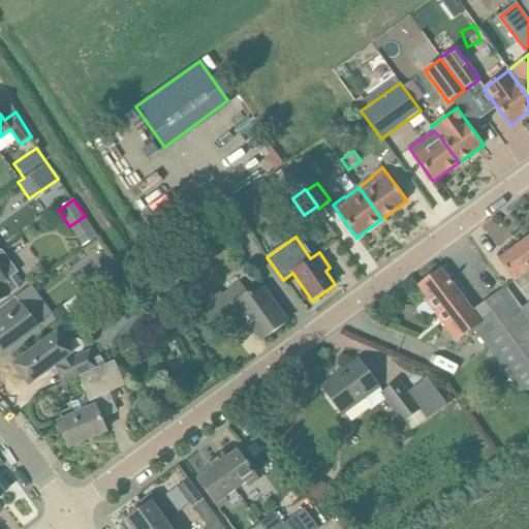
[(528,238),(499,259),(514,280),(528,269),(528,238)]
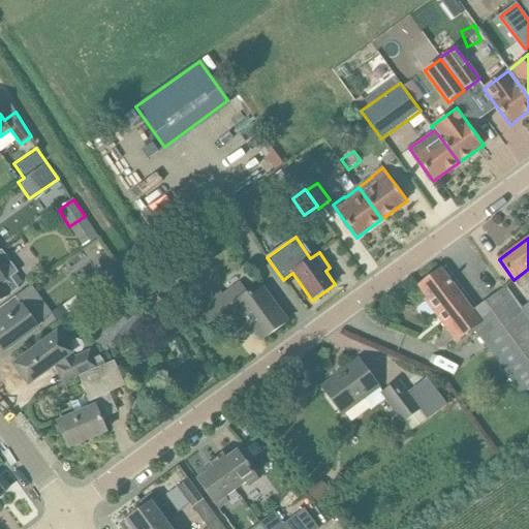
[(2,250),(0,251),(0,303),(20,289),(19,287),(23,284),(17,274),(18,272),(2,250)]
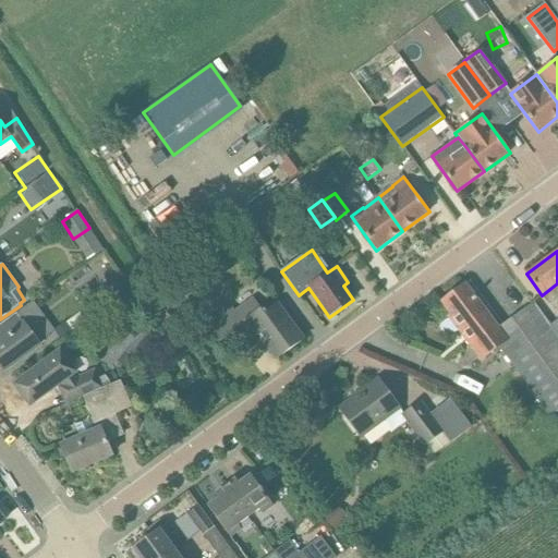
[(465,283),(441,302),(451,314),(448,316),(482,361),(499,347),(553,416),(557,412),(557,335),(552,327),(534,302),(499,328),(465,283)]
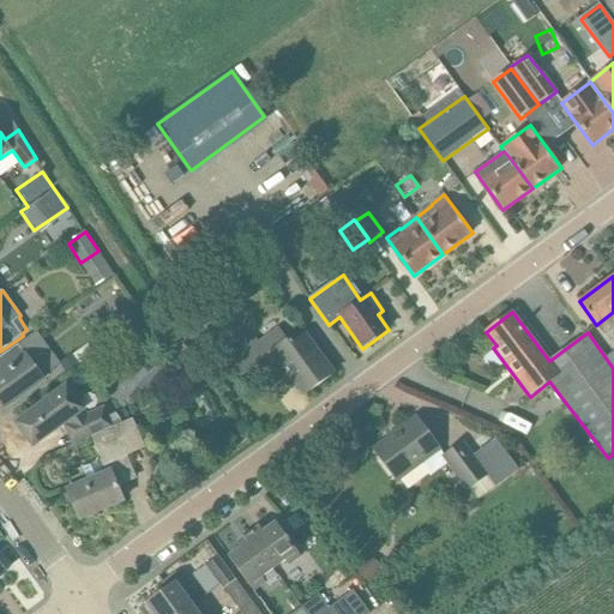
[(335,373),(320,353),(307,335),(293,345),(289,339),(288,339),(281,330),(260,344),(254,337),(226,357),(242,380),(270,361),(288,385),(294,380),(304,395),(335,373)]
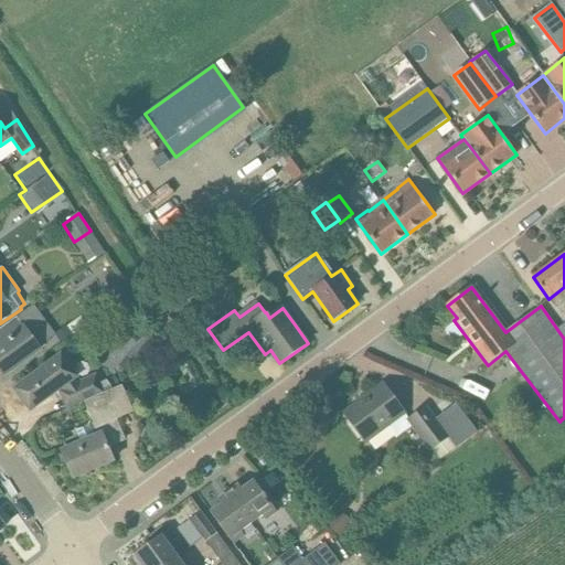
[(0,369),(4,375),(57,337),(55,334),(34,305),(0,329),(0,369)]
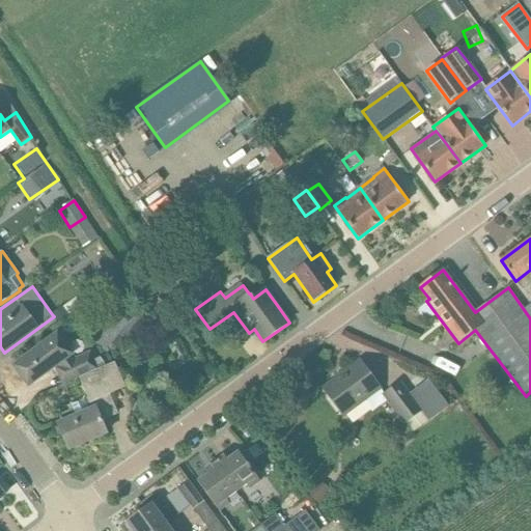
[(62,307),(52,314),(54,316),(58,323),(70,315),(62,307)]
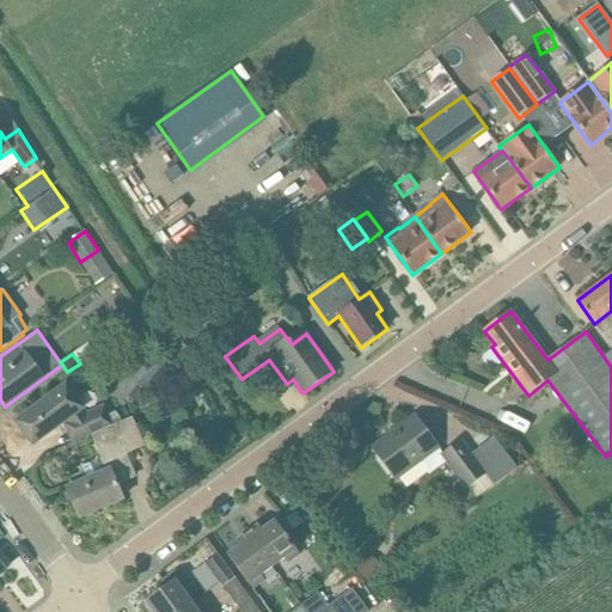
[(74,442),(96,433),(111,426),(104,408),(87,415),(83,409),(84,409),(67,385),(17,422),(34,445),(67,421),(68,423),(66,424),(74,442)]
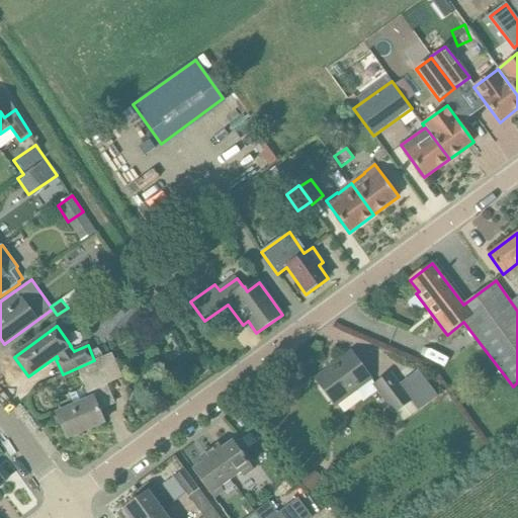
[(371,378),(364,368),(352,352),(316,379),(335,406),(371,378)]
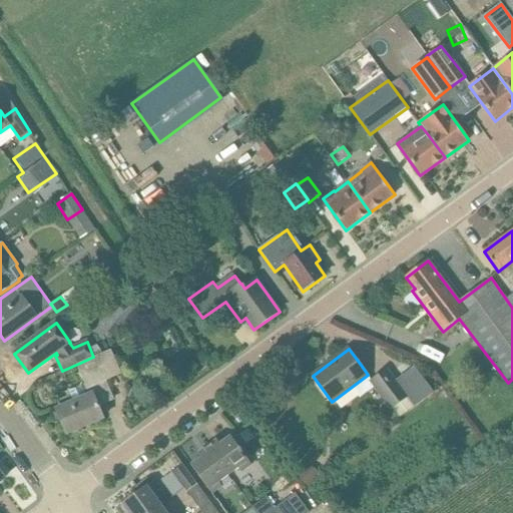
[(121,374),(111,350),(77,365),(85,384),(87,389),(121,374)]
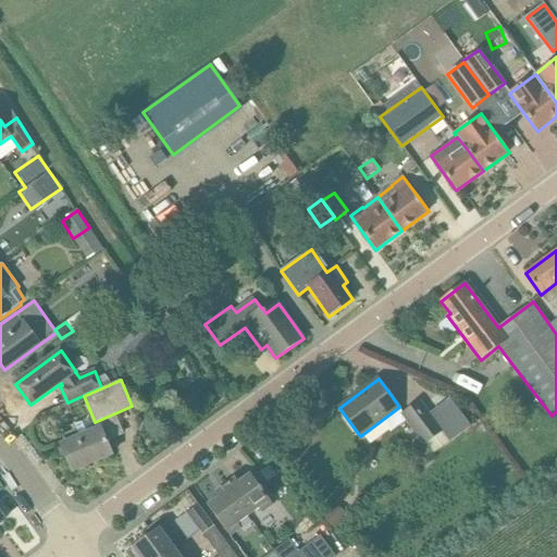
[(425,444),(443,432),(420,401),(403,413),(425,444)]
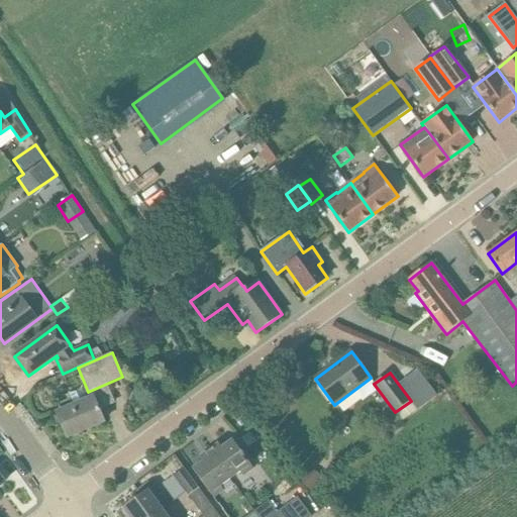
[(86,387),(66,395),(68,400),(58,404),(61,411),(57,413),(67,437),(104,421),(94,397),(91,398),(88,392),(86,387)]
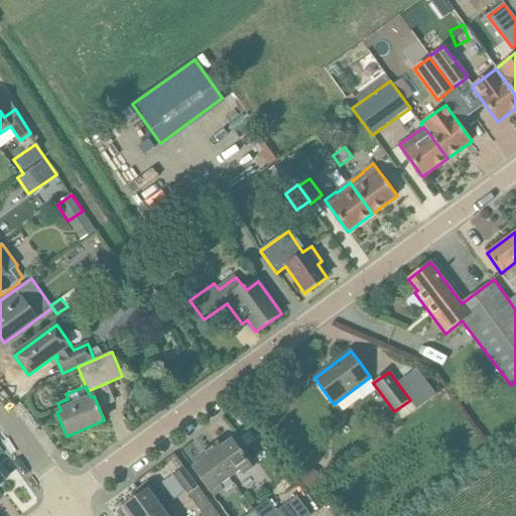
[(253,468),(244,456),(232,438),(222,446),(219,442),(209,449),(230,478),(240,471),(243,475),(253,468)]
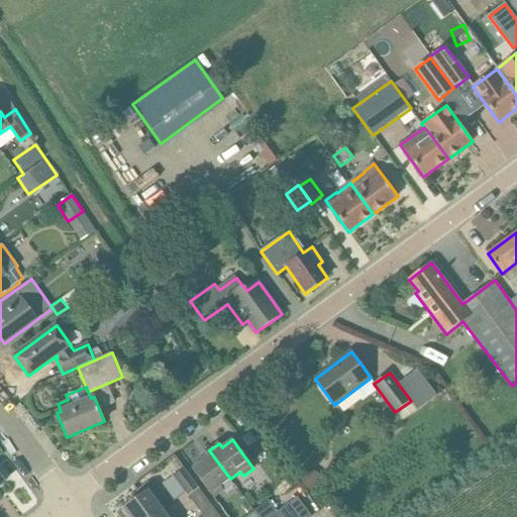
[(221,486),(230,479),(209,450),(200,456),(203,461),(193,469),(214,498),(224,490),(221,486)]
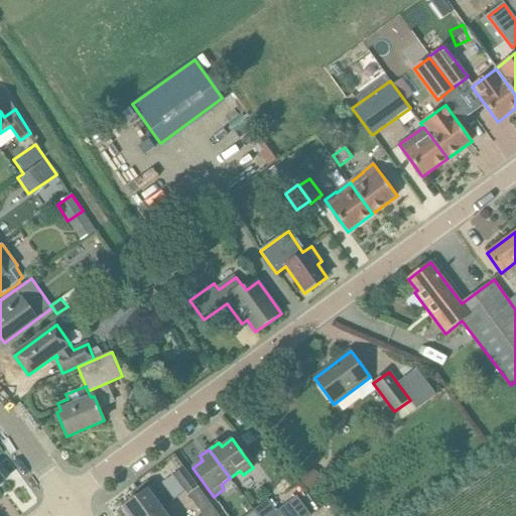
[(199,487),(197,484),(184,468),(174,475),(188,495),(199,487)]
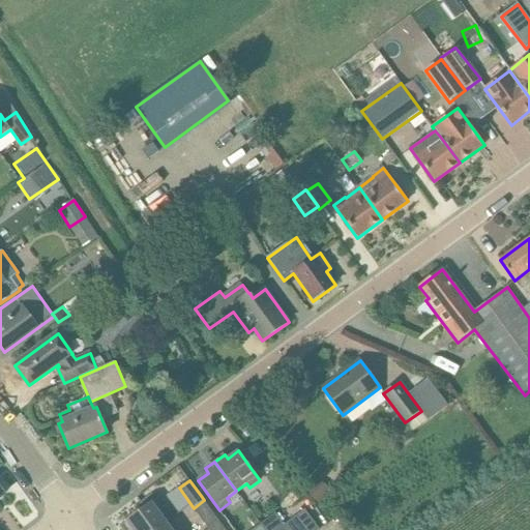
[(155,529),(167,523),(159,511),(164,508),(156,499),(126,520),(134,529),(155,529)]
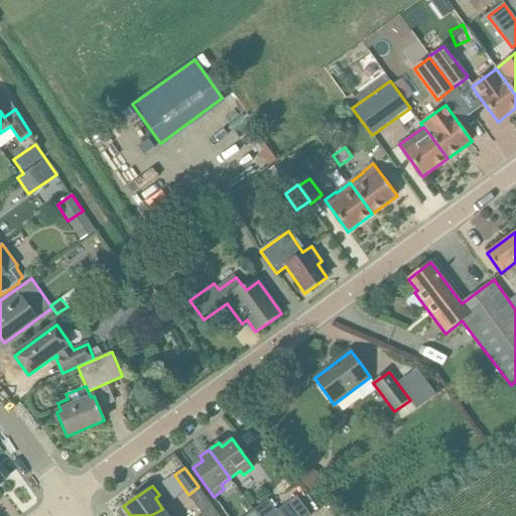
[(288,503),(297,515),(309,515),(310,515),(297,497),(288,503)]
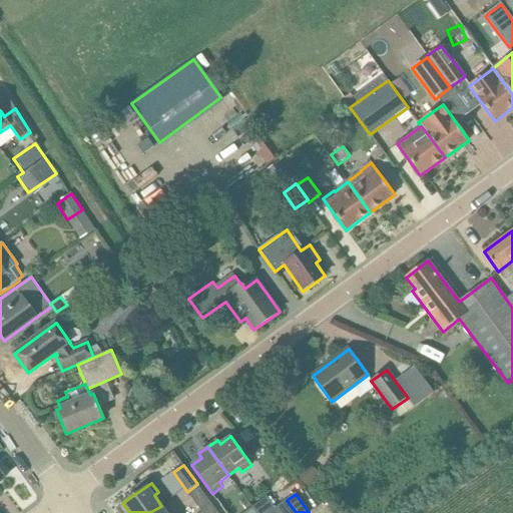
[(201,511),(212,504),(205,495),(195,502),(201,511)]
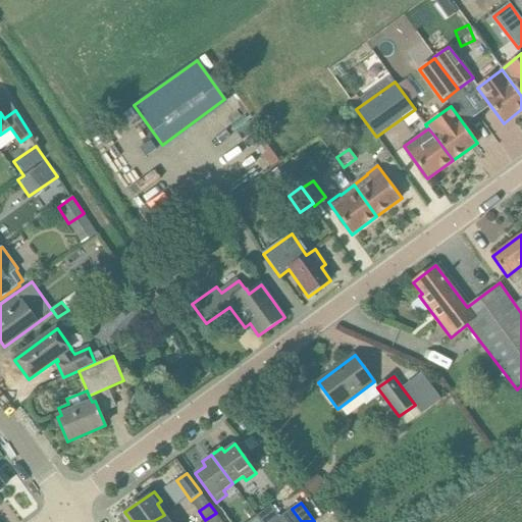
[(283,521),(301,521),(292,509),(280,517),(283,521)]
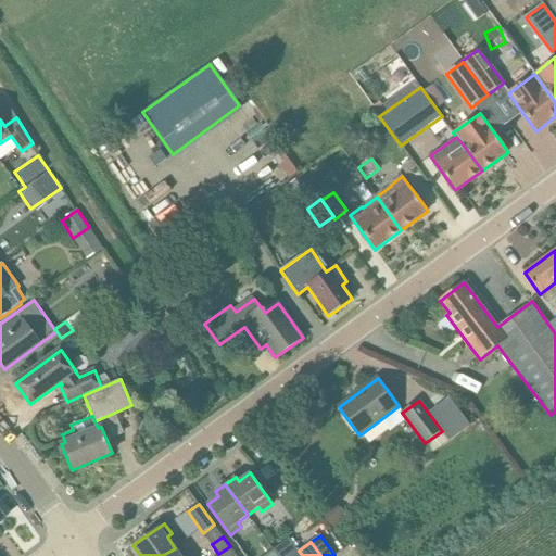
[(230,546),(218,554),(219,555),(236,555),(237,555),(230,546)]
